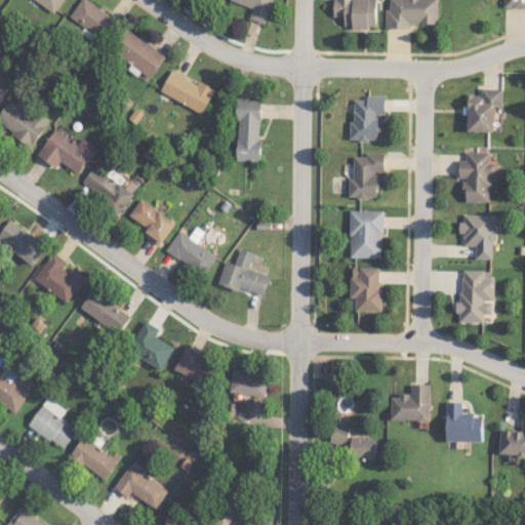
[(81,0),(70,16),(103,39),(117,19),(88,0),(81,0)]
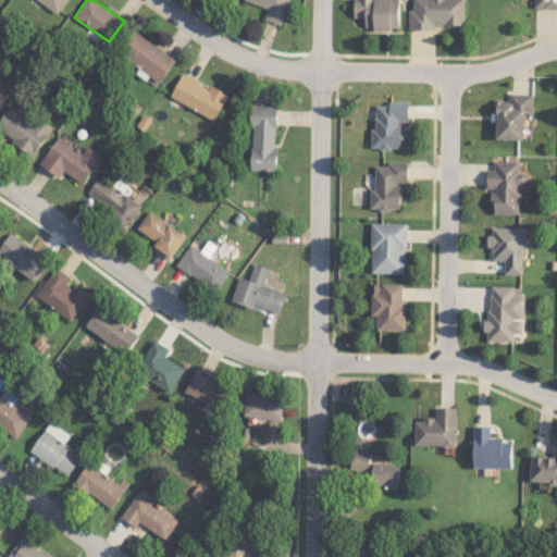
[(355,0),(355,17),(364,17),(364,29),(399,29),(399,0),(355,0)]
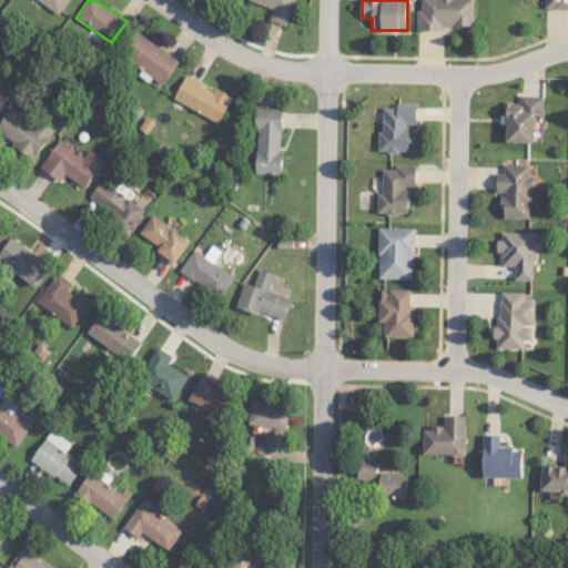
[(474,0),(421,0),(422,9),(416,9),(417,28),(475,28),(474,0)]
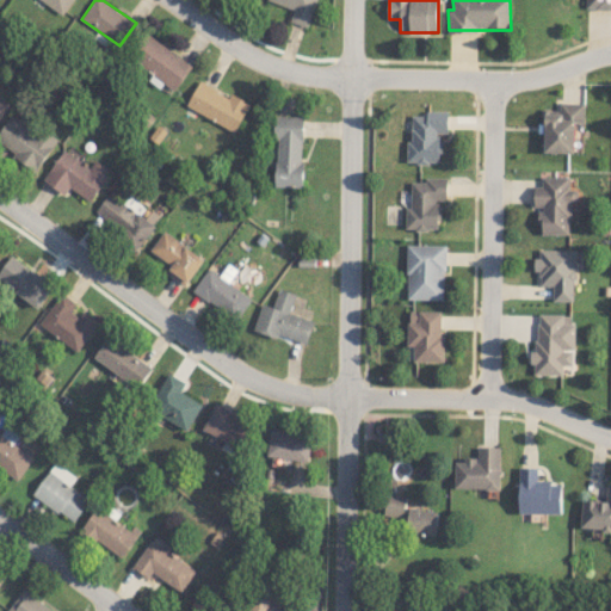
[(174,91),(192,67),(149,34),(130,57),(174,91)]
